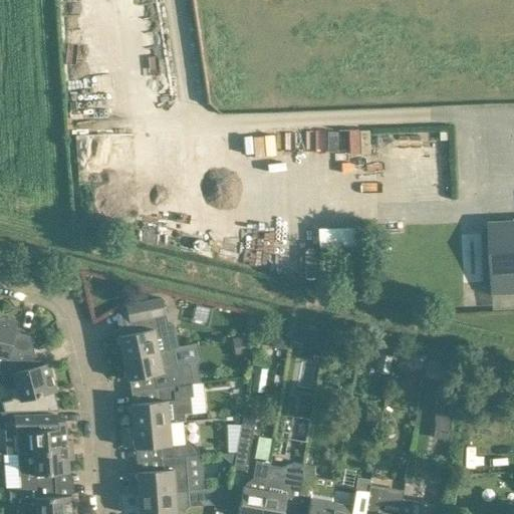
[(372,151),(371,127),(348,127),(349,152),(372,151)]
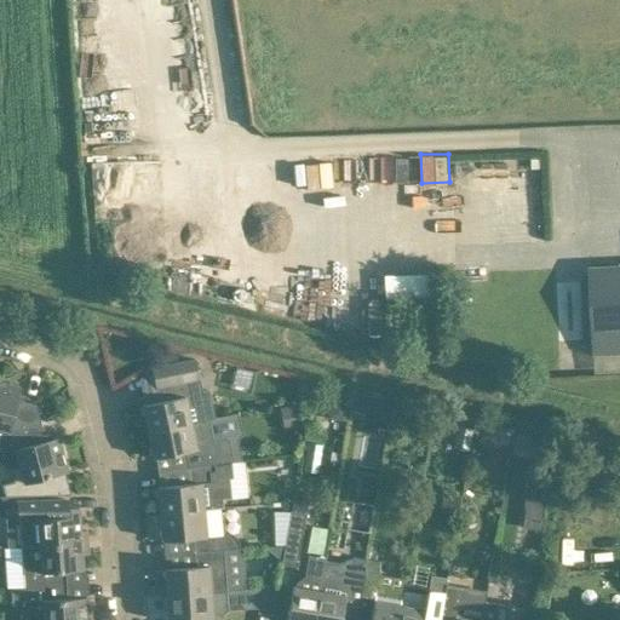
[(619,265),(590,268),(595,354),(619,352),(619,265)]
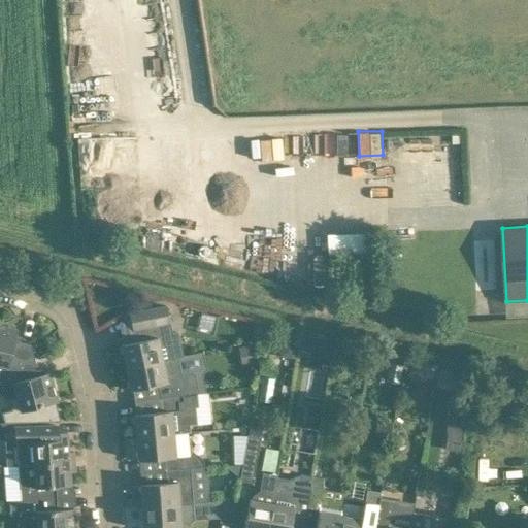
[(370,230),(329,231),(330,253),(370,252),(370,230)]
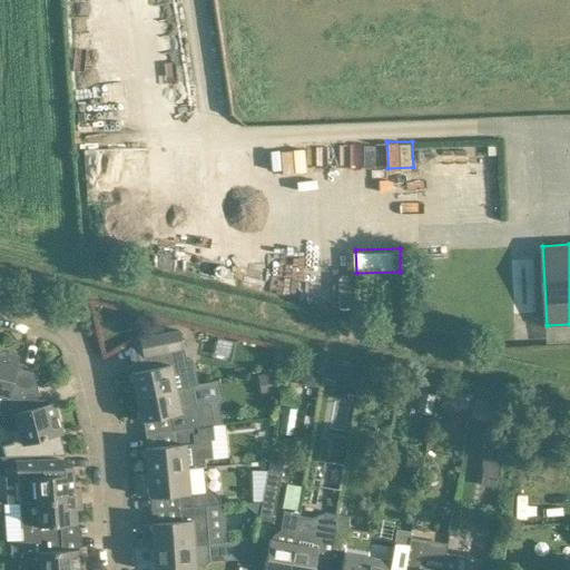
[(185,360),(179,331),(139,338),(143,356),(155,353),(157,366),(130,372),(136,396),(189,385),(196,384),(192,359),(185,360)]
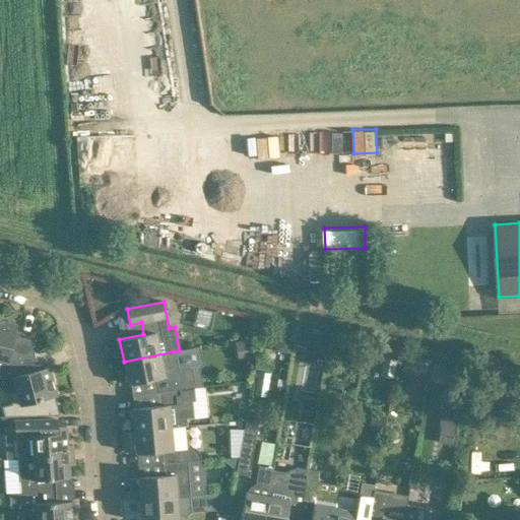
[(0,375),(1,376),(33,349),(29,339),(18,336),(16,336),(16,337),(12,336),(14,330),(15,325),(0,320),(0,375)]
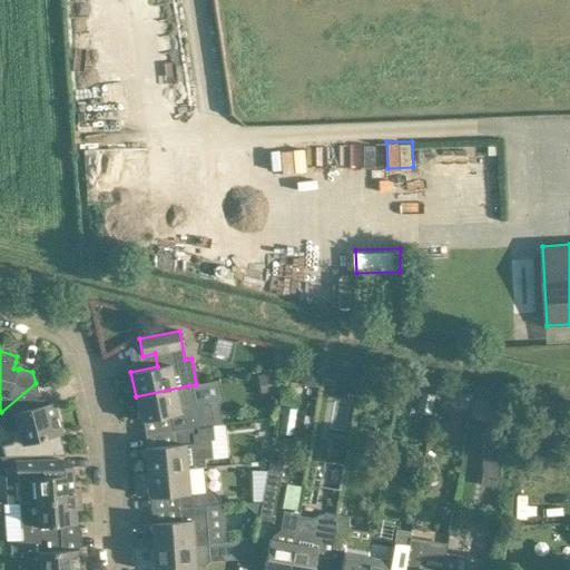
[(327,362),(324,381),(337,383),(357,387),(361,369),(341,364),(327,362)]
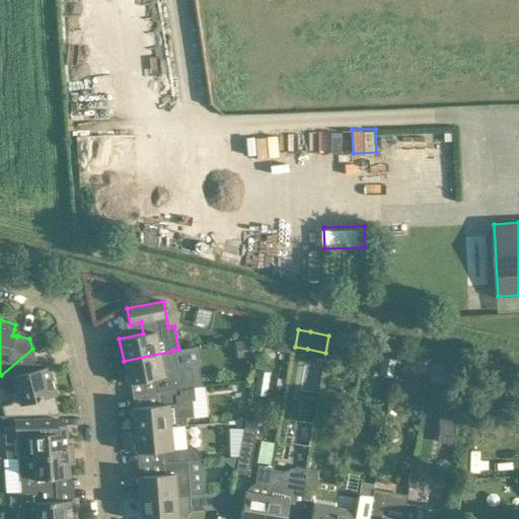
[(278,337),(276,345),(280,351),(288,353),(291,340),(278,337)]
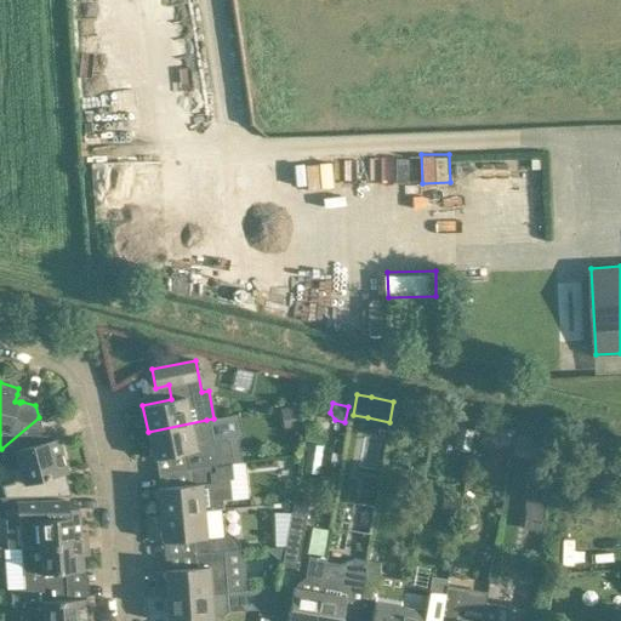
[(298,406),(281,410),(286,432),(302,428),(298,406)]
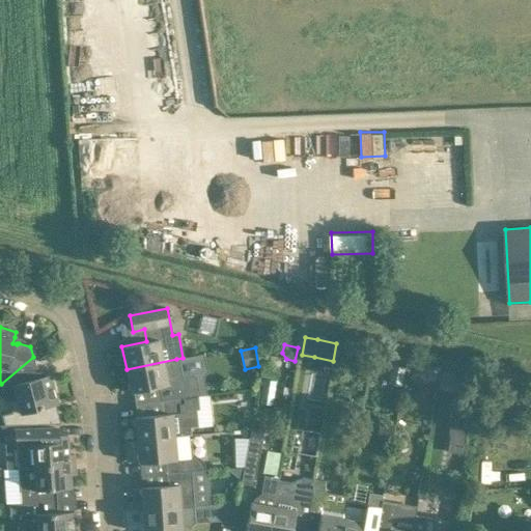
[(373,354),(370,370),(381,371),(384,356),(373,354)]
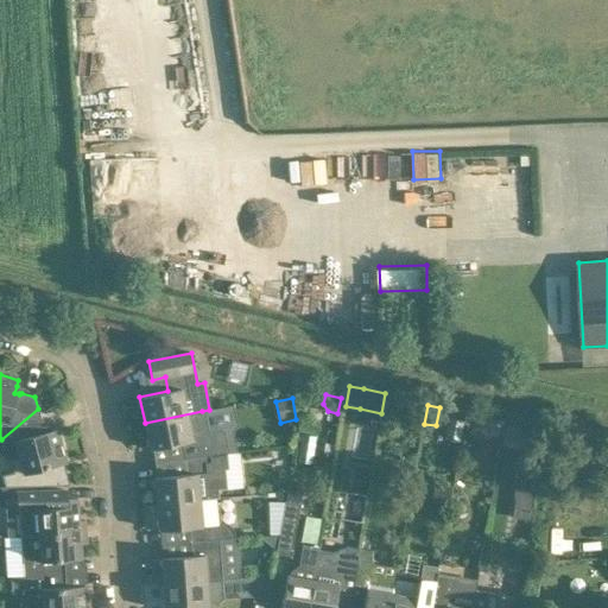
[(0,439),(0,451),(6,457),(10,457),(19,455),(24,470),(27,487),(62,486),(56,464),(63,462),(64,462),(56,430),(50,431),(43,432),(42,429),(43,429),(43,426),(38,409),(1,439),(0,439)]
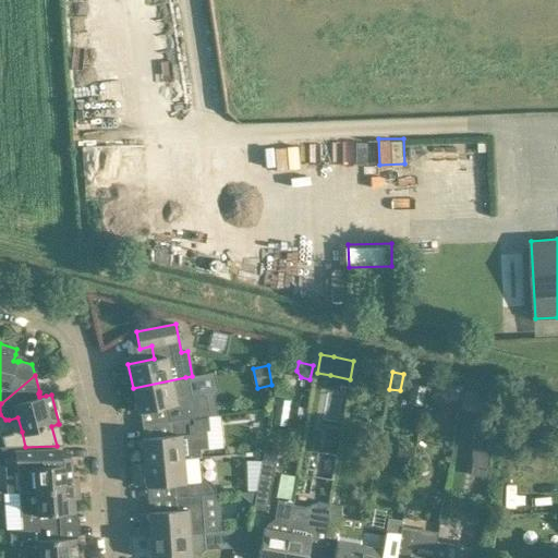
[(185,377),(133,388),(137,412),(140,411),(164,407),(167,421),(193,417),(209,414),(205,397),(202,395),(191,397),(186,377),(185,377)]
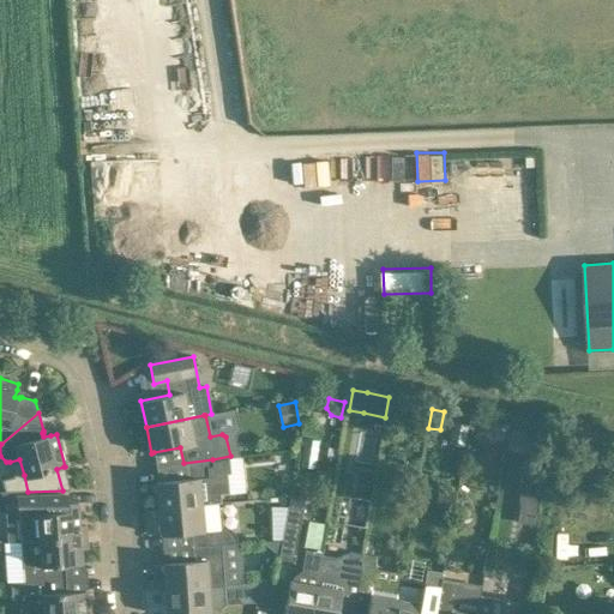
[(158,481),(156,482),(158,509),(216,503),(222,503),(221,493),(228,492),(226,474),(229,474),(227,457),(212,459),(184,463),(185,479),(158,481)]
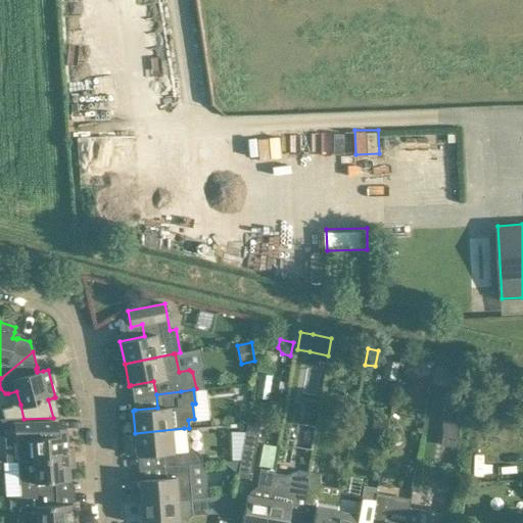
[(57,429),(56,422),(14,423),(17,462),(74,458),(73,446),(67,447),(66,429),(57,429)]
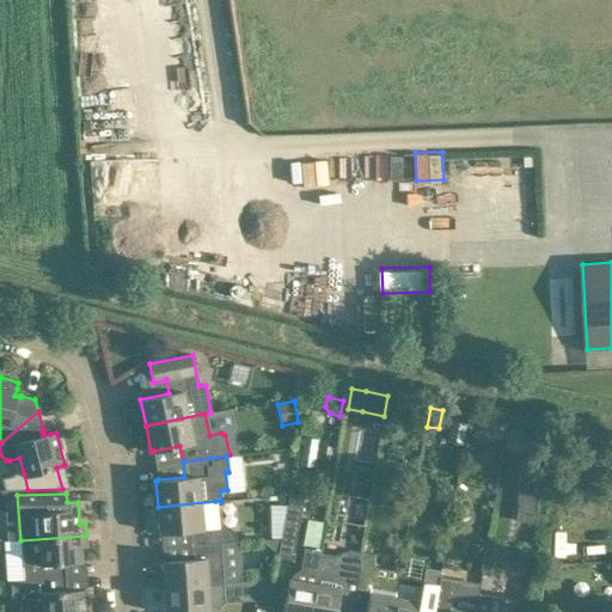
[(218,527),(215,501),(158,507),(160,533),(189,531),(190,545),(220,543),(234,542),(234,539),(234,537),(233,534),(232,533),(231,531),(228,530),(226,528),(225,527),(222,527),(220,527),(218,527)]
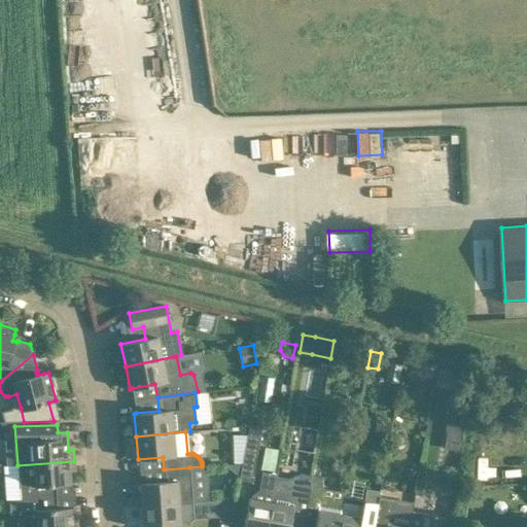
[(251,482),(259,435),(247,433),(241,463),(239,477),(239,480),(251,482)]
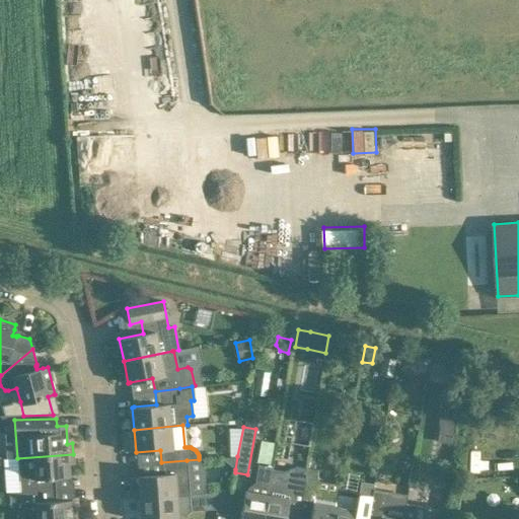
[(6,458),(3,459),(6,492),(10,492),(56,489),(55,477),(68,476),(69,476),(68,464),(73,463),(73,454),(17,458),(6,458)]
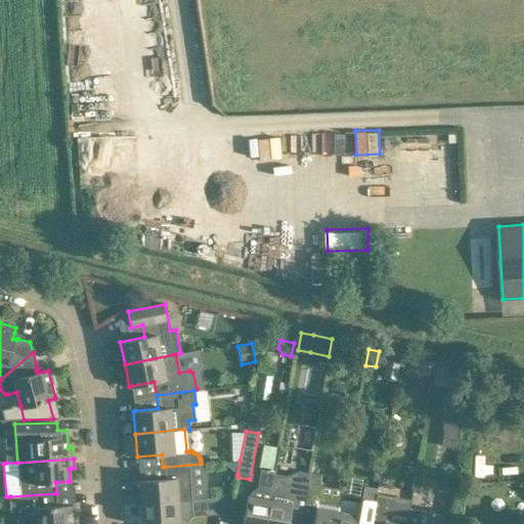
[(239,461),(223,462),(237,474),(239,461)]
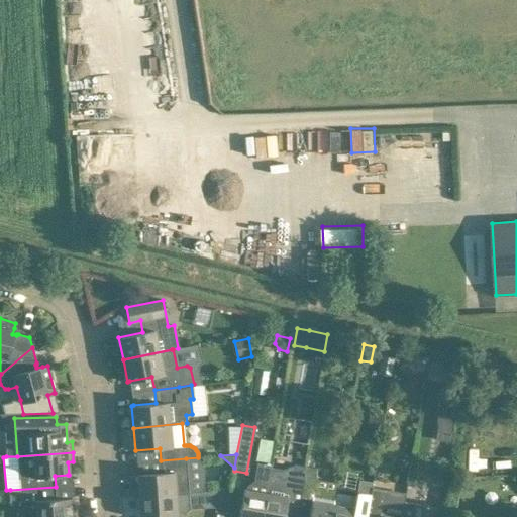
[(139,496),(175,494),(189,493),(186,458),(161,460),(162,472),(137,474),(139,496)]
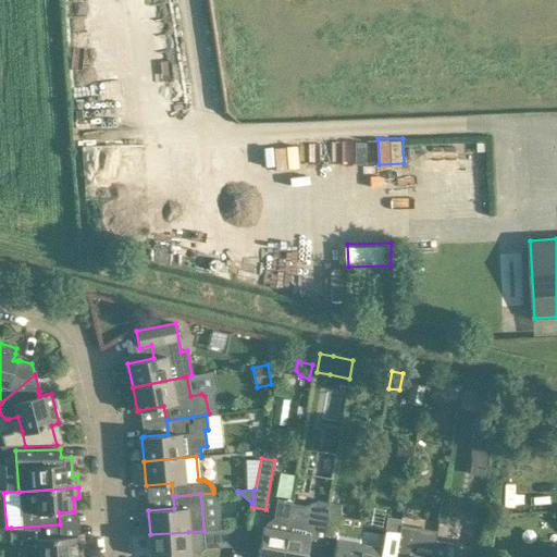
[(259,545),(257,556),(281,556),(291,504),(291,500),(276,498),(273,518),(265,524),(264,527),(262,527),(259,545)]
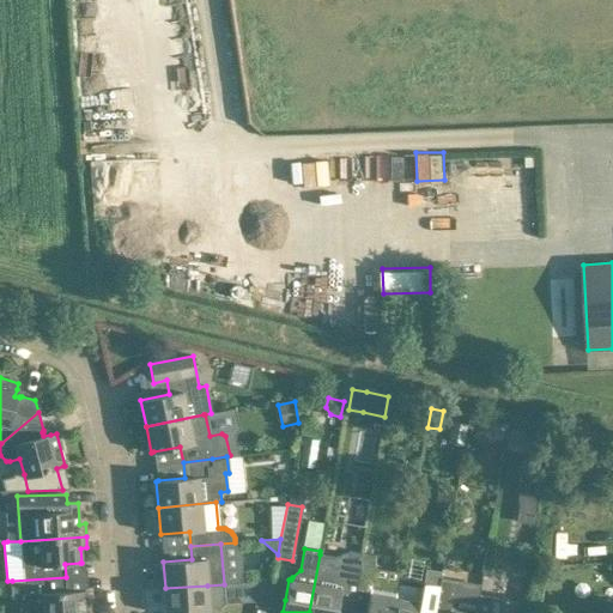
[(351,612),(356,586),(362,553),(350,551),(335,557),(320,554),(309,612),(351,612)]
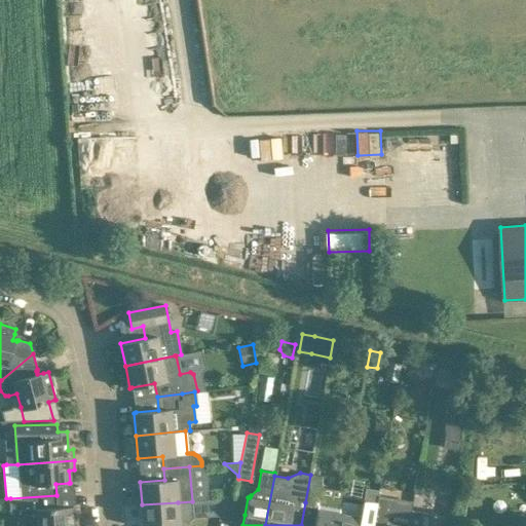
[(336,525),(341,498),(340,498),(321,495),(322,476),(310,475),(305,502),(301,525),(336,525)]
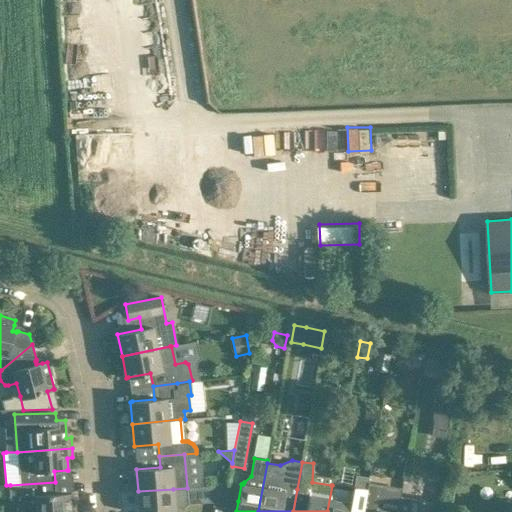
[(474,511),(511,510),(511,462),(474,463),(474,511)]
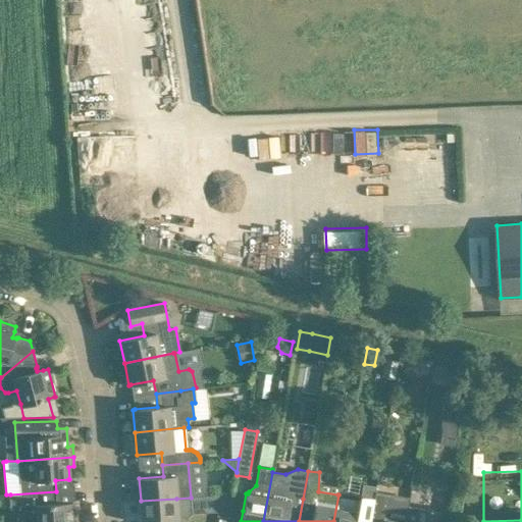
[(338,494),(333,521),(369,521),(374,493),(375,486),(362,483),(361,493),(338,489),(337,494),(338,494)]
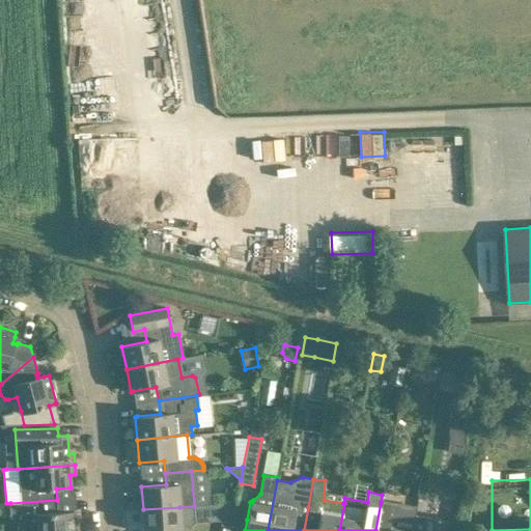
[(58,511),(57,500),(10,503),(11,516),(21,515),(21,530),(73,530),(73,510),(58,511)]
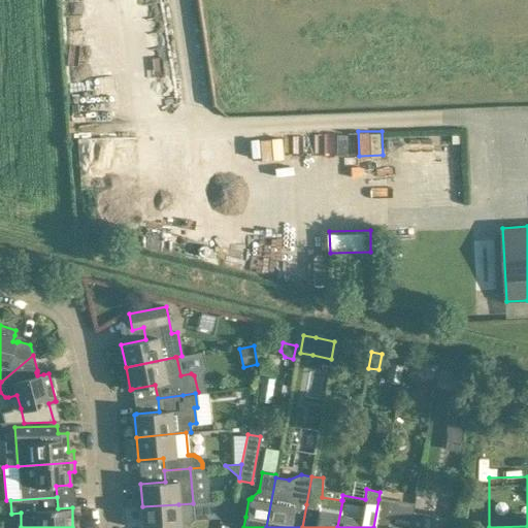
[(231,524),(236,499),(224,497),(219,522),(231,524)]
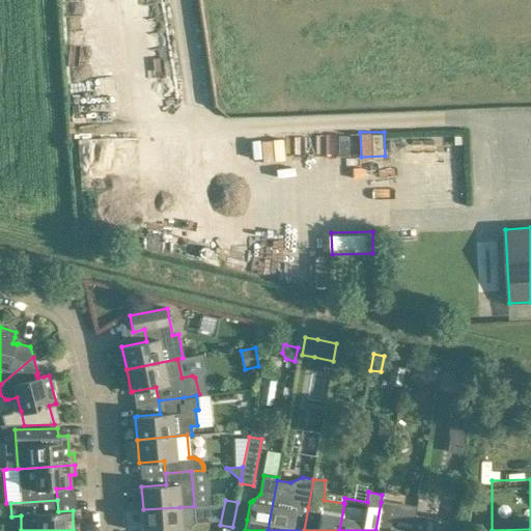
[(411,530),(415,514),(416,508),(381,502),(375,530),(411,530)]
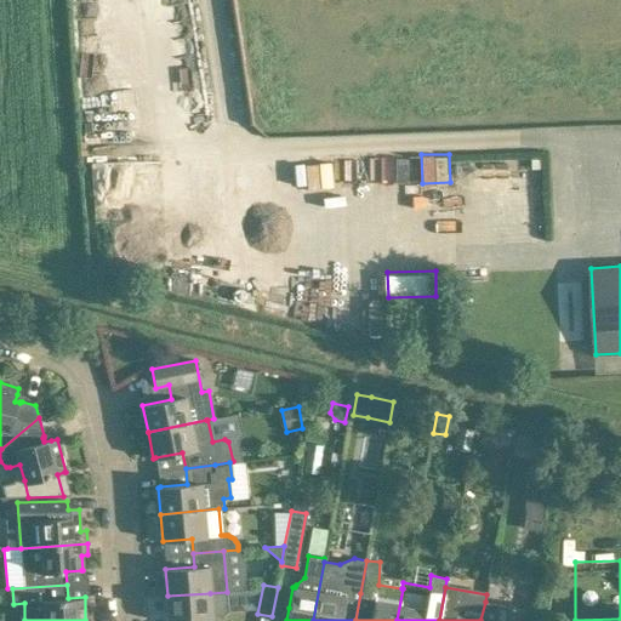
[(169,620),(193,620),(212,620),(212,615),(222,615),(228,610),(227,592),(210,593),(167,596),(169,620)]
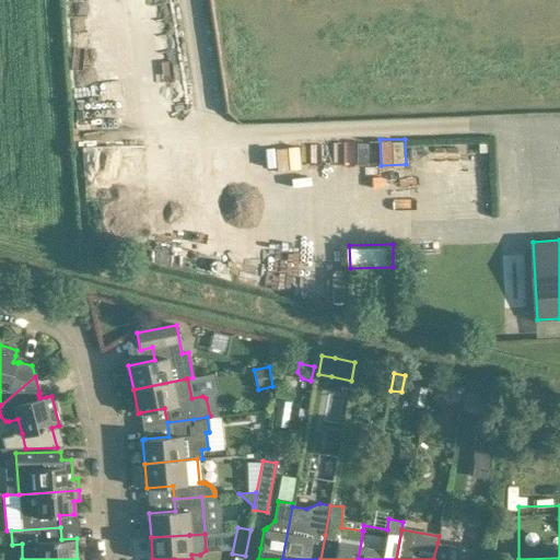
[(471,559),(475,549),(438,543),(433,559),(471,559)]
